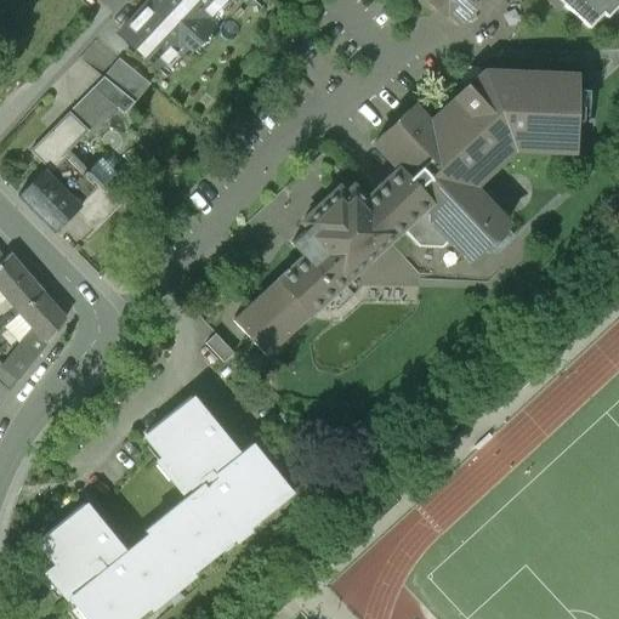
[(149,0),(145,6),(120,32),(160,69),(180,46),(187,54),(215,24),(208,17),(222,0),(149,0)]
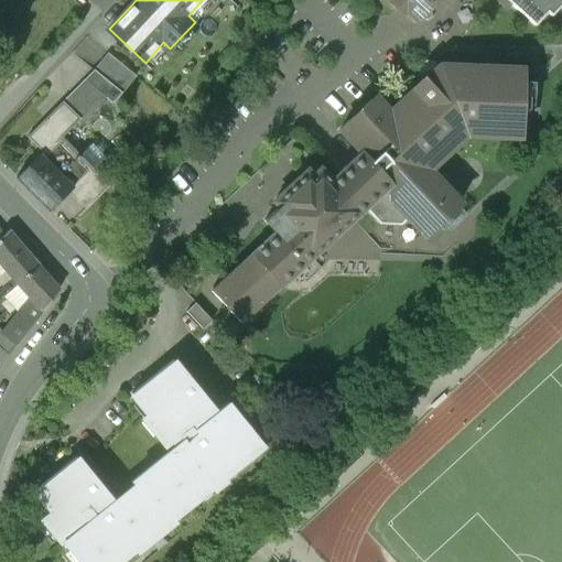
[(392,0),(403,10),(407,7),(420,18),(434,3),(430,0),(501,0),(506,3),(508,0),(510,0),(536,23),(548,10),(552,13),(561,2),(561,0),(392,0)]
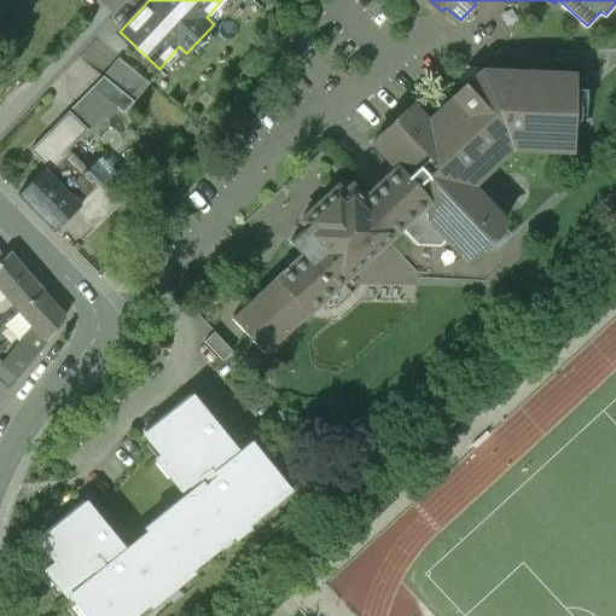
[(150,81),(120,56),(105,74),(135,99),(150,81)]
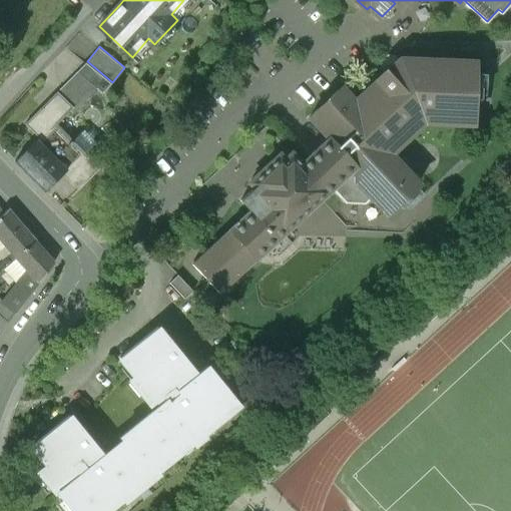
[(377,79),(355,99),(343,86),(311,116),(330,137),(303,162),(292,150),(286,157),(281,151),(266,165),(250,179),(256,184),(240,198),(251,209),(194,263),(219,291),(334,184),(349,200),(367,201),(372,196),(386,211),(420,180),(392,150),(425,120),(472,122),(475,59),(402,56),(386,71),(385,69),(375,78),(377,79)]
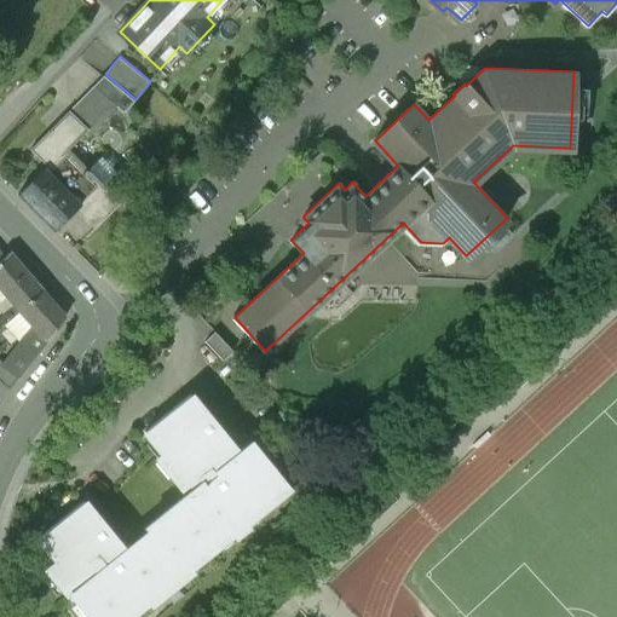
[(105,74),(69,110),(87,128),(86,131),(88,133),(116,105),(125,111),(136,99),(105,74)]
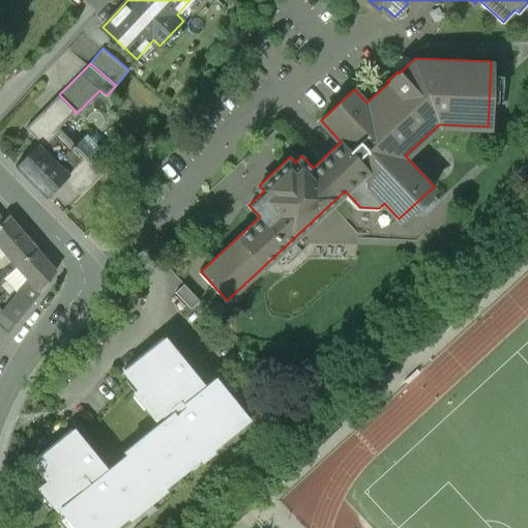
[(59,94),(28,126),(42,140),(18,166),(28,176),(40,187),(48,195),(67,175),(75,182),(84,192),(104,171),(58,127),(74,112),(75,110),(59,94)]
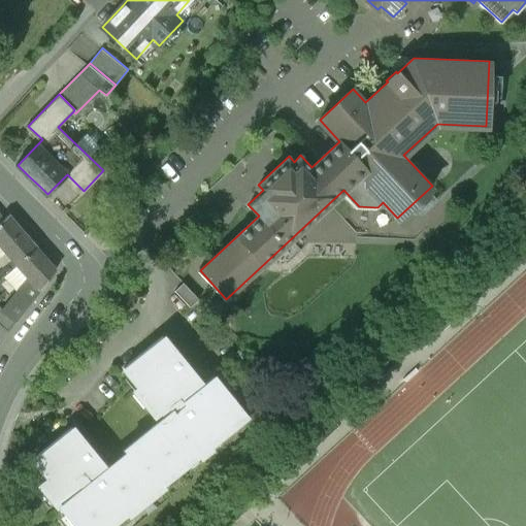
[(0,221),(0,242),(12,257),(5,264),(10,270),(18,263),(18,262),(36,245),(8,214),(4,218),(0,221)]
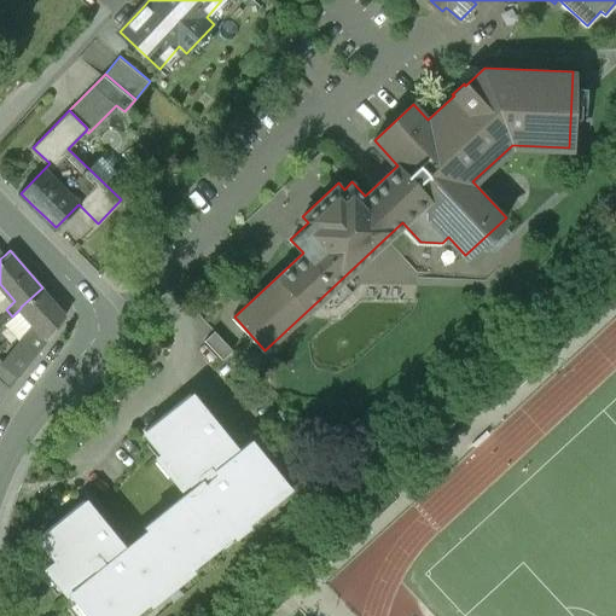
[(42,288),(21,307),(21,308),(34,324),(19,342),(35,354),(65,314),(42,288)]
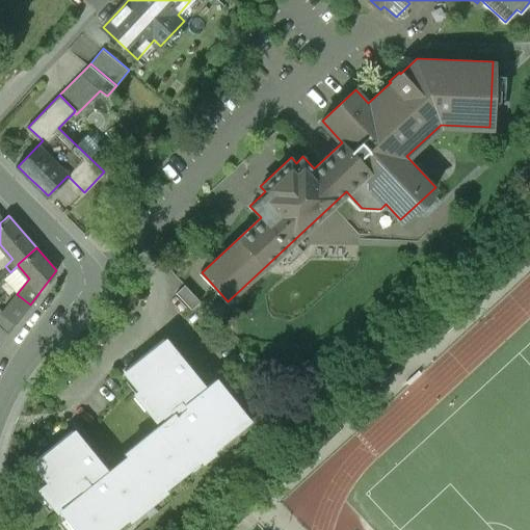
[(185,284),(177,291),(192,308),(201,300),(185,284)]
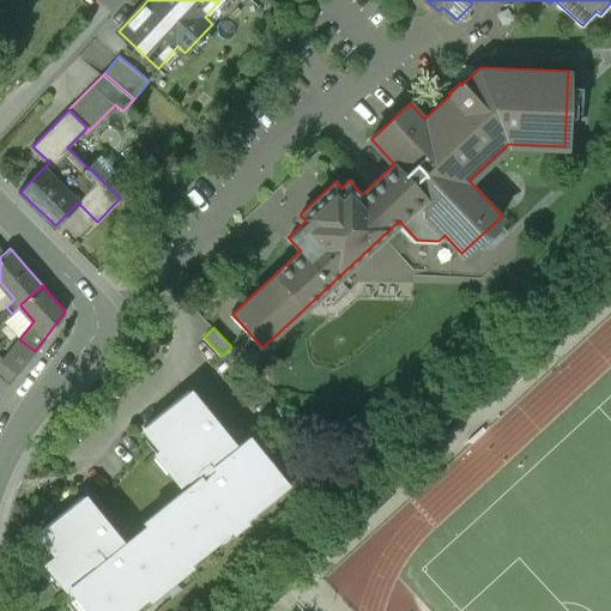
[(237,446),(191,388),(144,425),(151,435),(156,431),(165,443),(156,451),(158,452),(163,448),(176,465),(171,469),(182,482),(189,476),(194,482),(171,500),(156,513),(145,522),(147,526),(127,543),(85,494),(41,531),(48,539),(52,537),(62,549),(48,561),(89,610),(128,610),(134,606),(133,604),(146,592),(151,598),(165,586),(162,580),(175,569),(179,574),(192,563),(187,556),(199,546),(203,550),(218,537),(215,533),(228,522),(234,530),(248,518),(243,513),(258,501),(260,503),(268,496),(265,492),(278,482),(280,487),(288,481),(250,435),(237,446)]
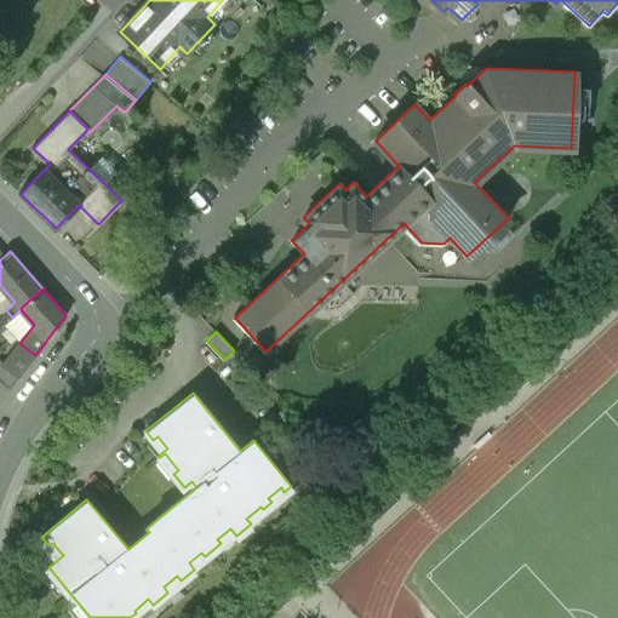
[(476,445),(480,448),(495,435),(491,431),(476,445)]
